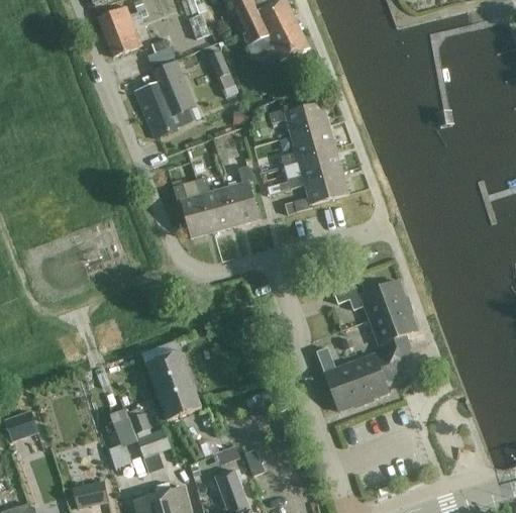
[(139,10),(144,8),(141,0),(135,0),(133,1),(136,11),(139,10)]
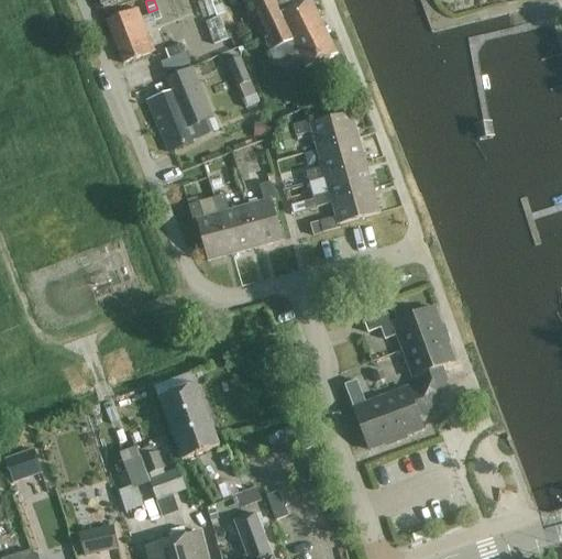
[(224,10),(221,0),(210,0),(216,13),(224,10)]
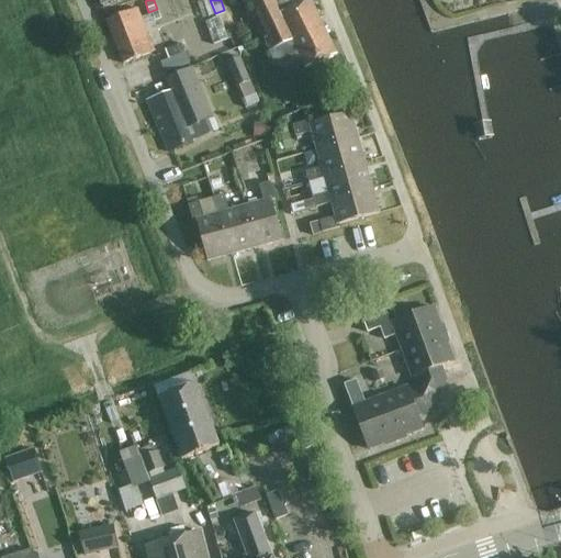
[(305,65),(335,51),(312,0),(300,0),(281,9),(276,0),(251,0),(268,35),(265,36),(270,47),(292,36),(305,65)]
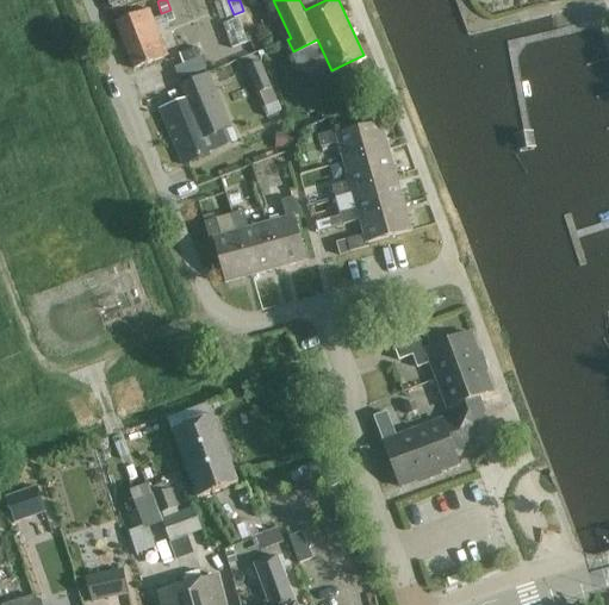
[(134,64),(167,51),(149,5),(116,18),(134,64)]
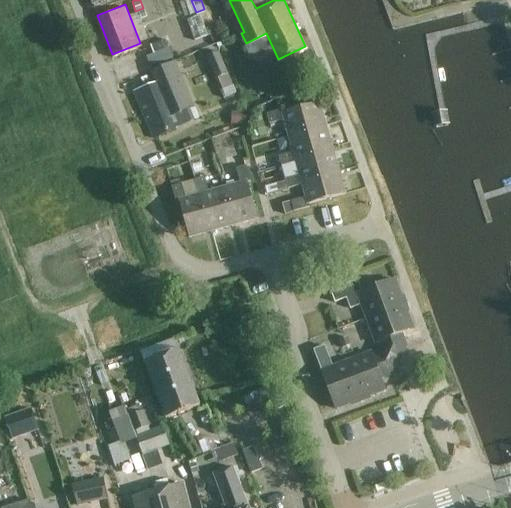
[(153,51),(168,45),(165,36),(150,42),(153,51)]
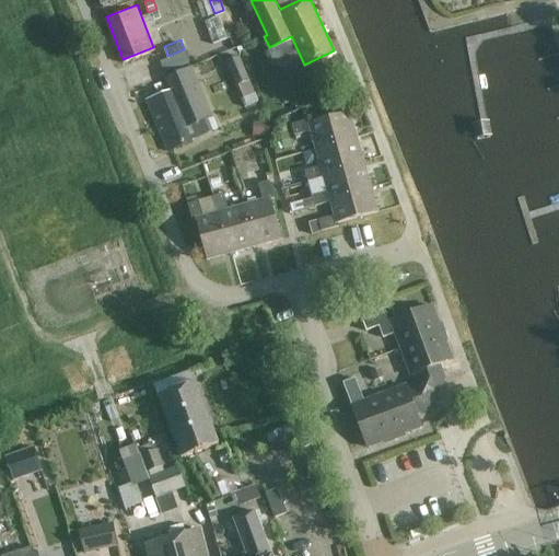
[(160,58),(164,71),(189,61),(184,49),(167,56),(160,58)]
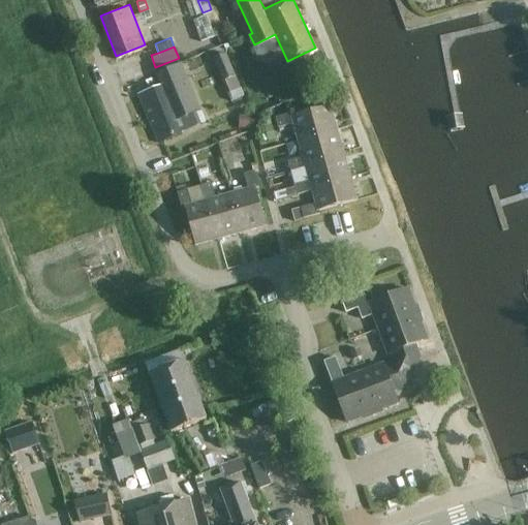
[(224,51),(213,56),(223,79),(235,73),(224,51)]
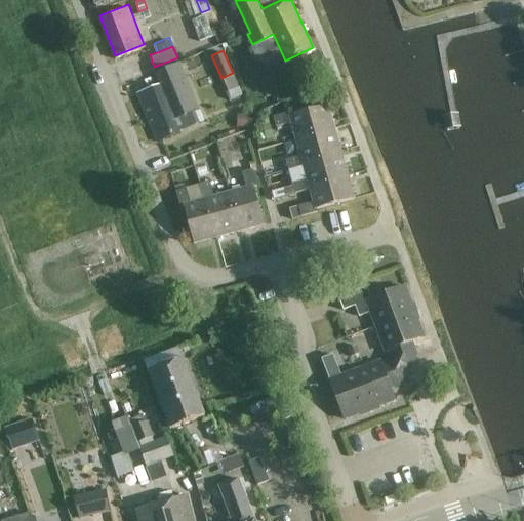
[(136,91),(157,137),(178,128),(173,117),(199,106),(179,61),(155,71),(160,82),(136,91)]
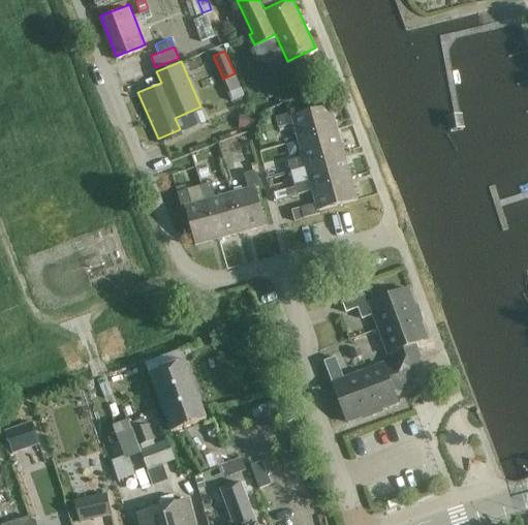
[(291,110),(275,115),(278,125),(292,121),(298,137),(336,126),(330,102),(292,113),(291,110)]
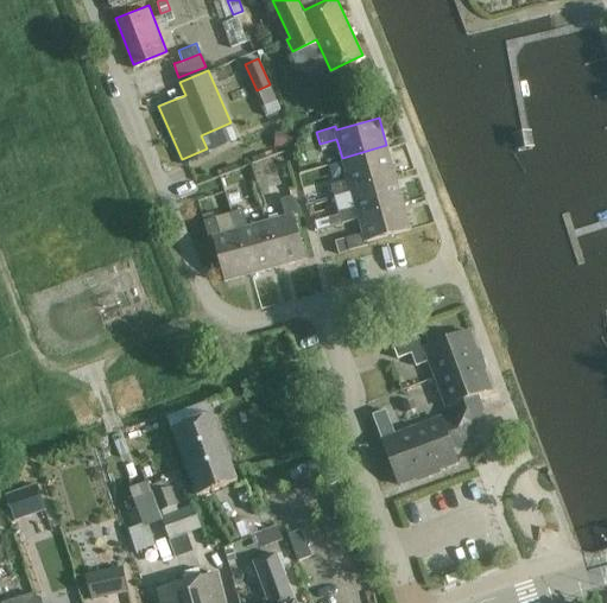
[(278,128),(278,144),(291,144),(291,128),(278,128)]
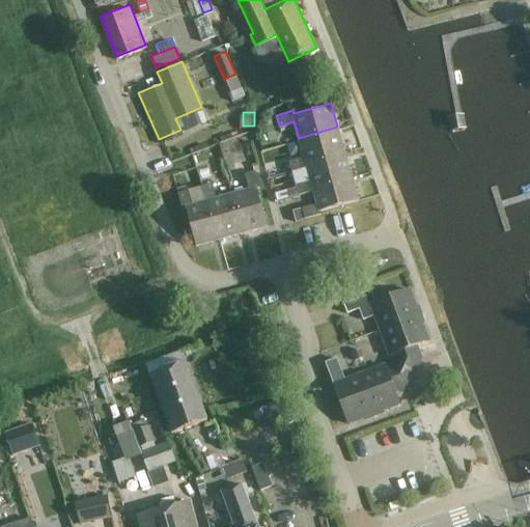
[(272,123),(265,126),(268,138),(275,136),(272,123)]
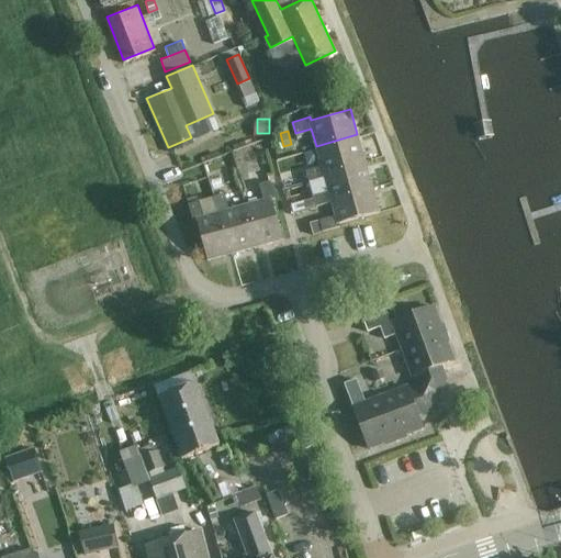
[(321,164),(305,168),(309,179),(324,175),(323,171),(365,159),(357,134),(316,146),(321,164)]
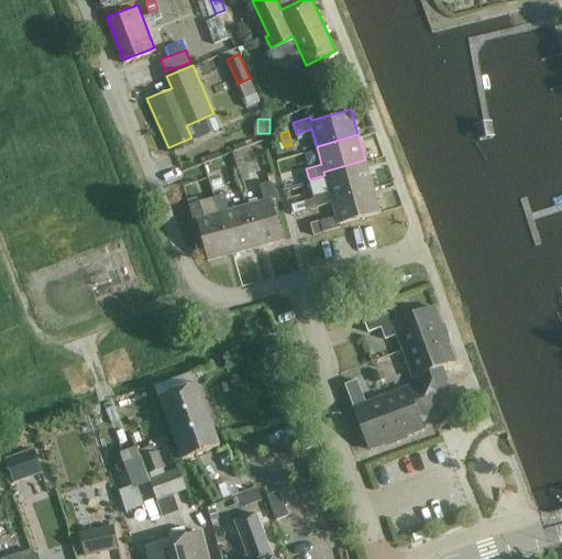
[(244,160),(249,172),(262,168),(259,155),(244,160)]
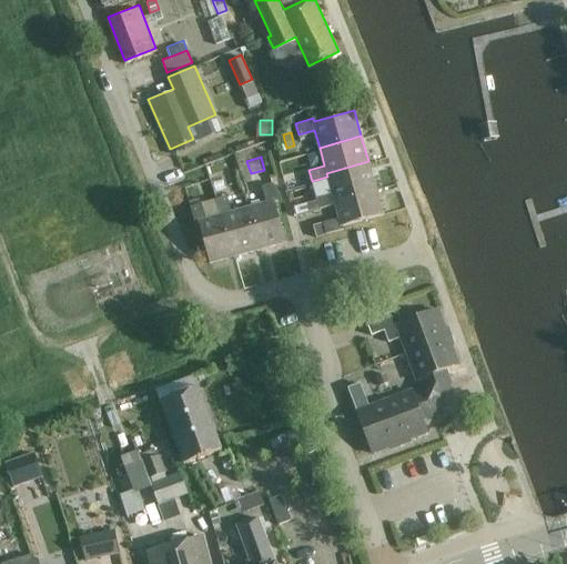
[(332,190),(315,194),(319,205),(334,201),(334,198),(375,187),(368,161),(326,173),(327,177),(332,190)]
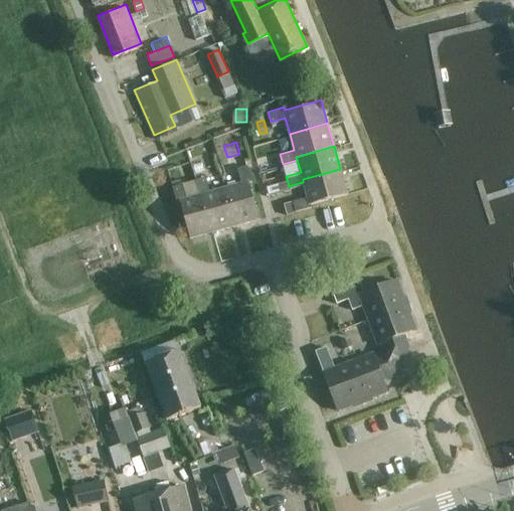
[(240,181),(224,185),(235,222),(259,216),(248,180),(251,179),(246,163),(236,166),(240,181)]
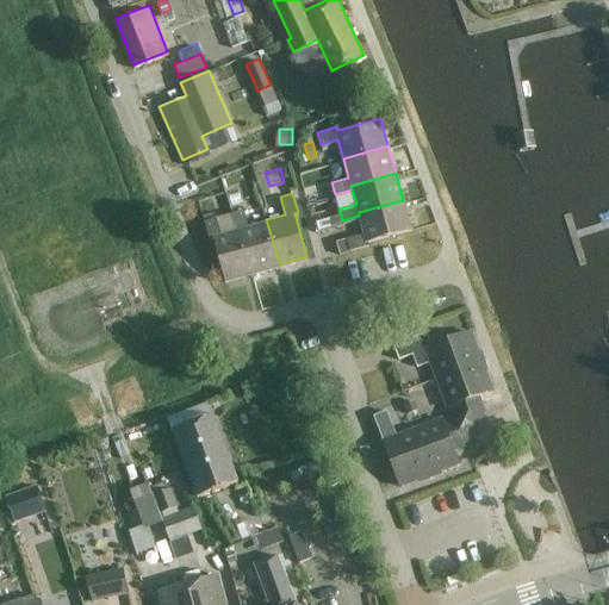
[(339,250),(349,248),(368,242),(367,239),(410,228),(403,200),(359,212),(359,216),(364,231),(336,238),(339,250)]
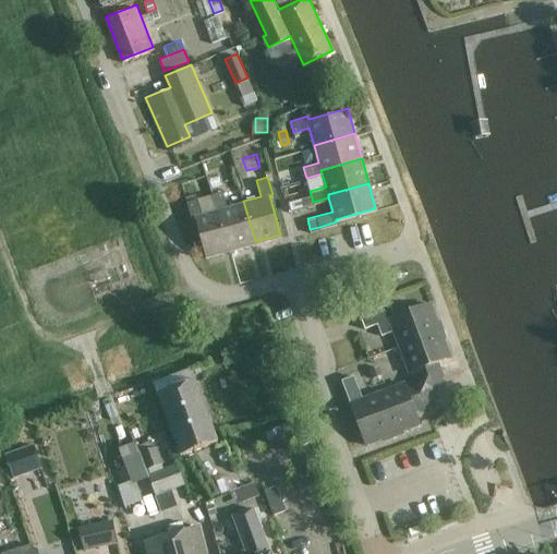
[(221,190),(210,193),(215,208),(219,207),(230,249),(255,241),(243,201),(226,205),(221,190)]
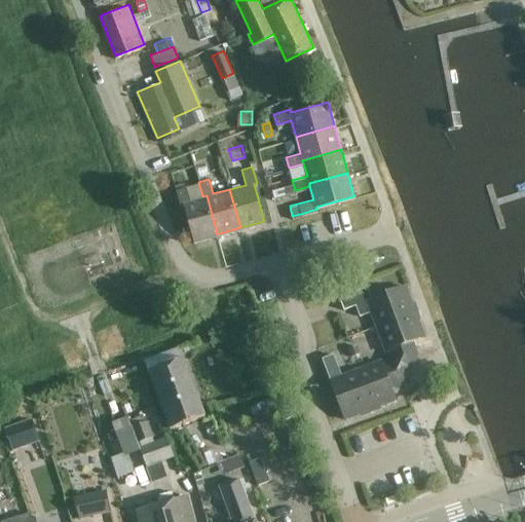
[(186,185),(176,188),(180,204),(183,203),(193,240),(217,234),(207,195),(202,196),(190,200),(186,185)]
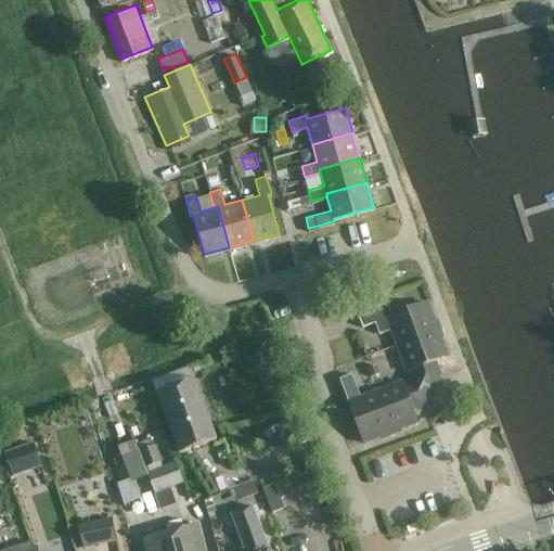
[(387,300),(358,311),(362,324),(375,320),(379,331),(390,327),(396,342),(437,327),(427,299),(391,314),(387,300)]
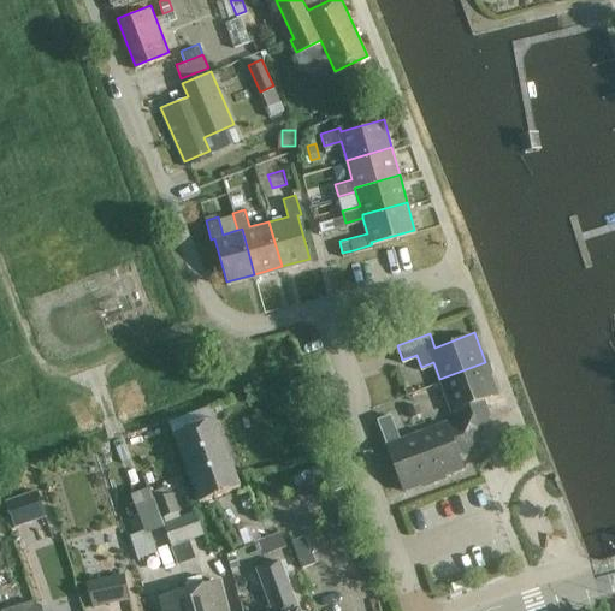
[(485,362),(439,379),(450,409),(455,407),(457,414),(456,417),(480,429),(488,413),(483,397),(496,391),(485,362)]
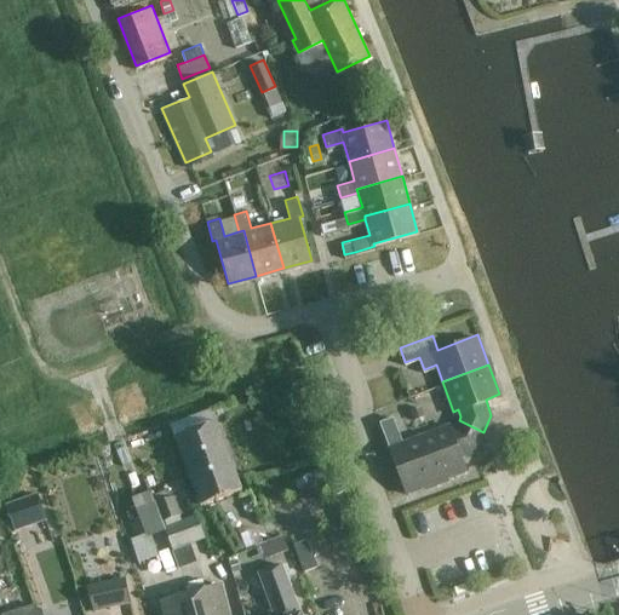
[(410,408),(413,418),(423,414),(419,404),(410,408)]
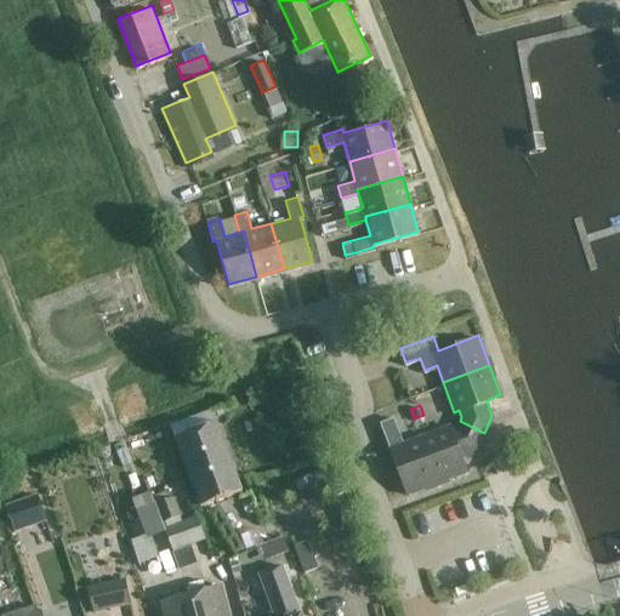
[(393,415),(380,421),(407,491),(437,480),(419,434),(403,440),(393,415)]
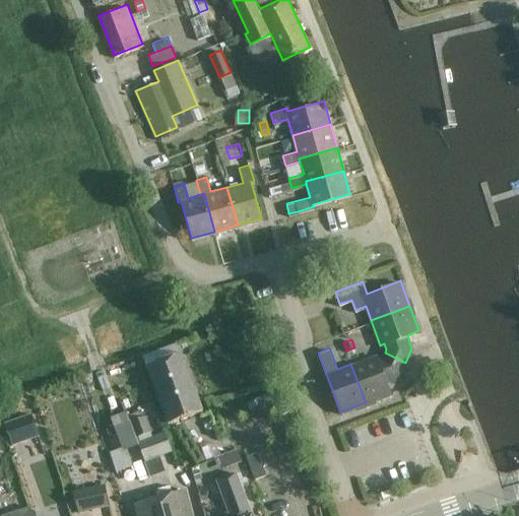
[(168,422),(202,408),(181,352),(147,366),(168,422)]
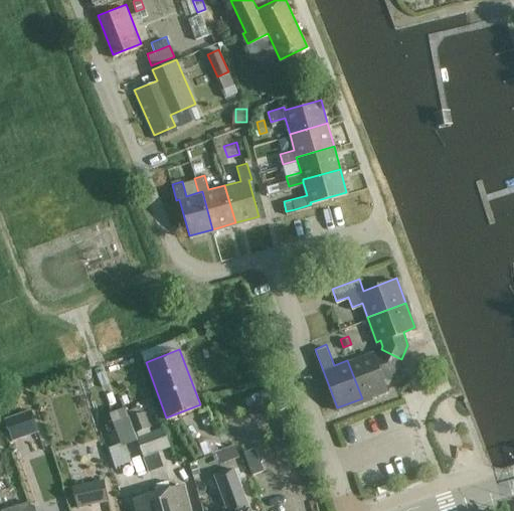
[(372,351),(347,360),(362,398),(386,389),(382,377),(395,372),(401,359),(381,349),(379,352),(373,355),(372,351)]
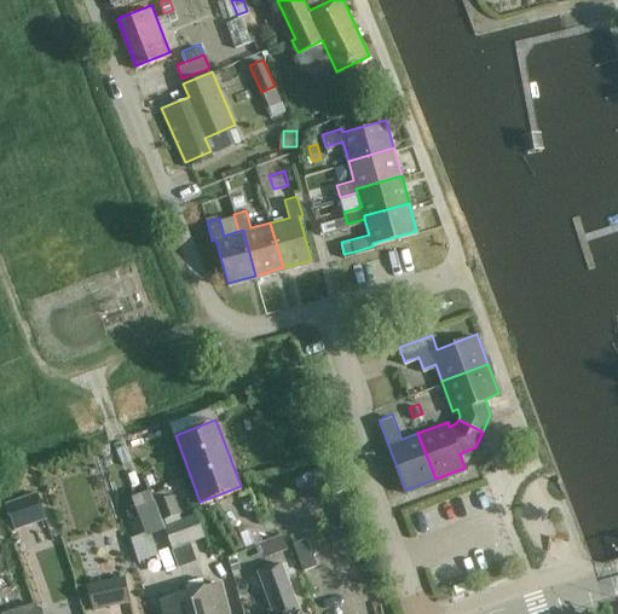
[(150,487),(131,494),(145,534),(165,527),(155,499),(150,487)]
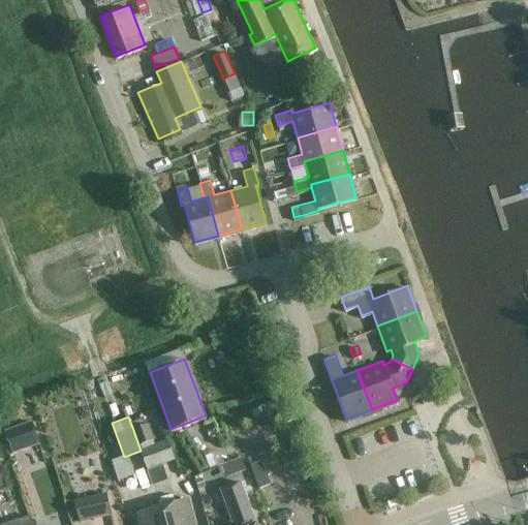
[(141,451),(147,468),(175,458),(167,437),(154,442),(147,422),(132,427),(141,451)]
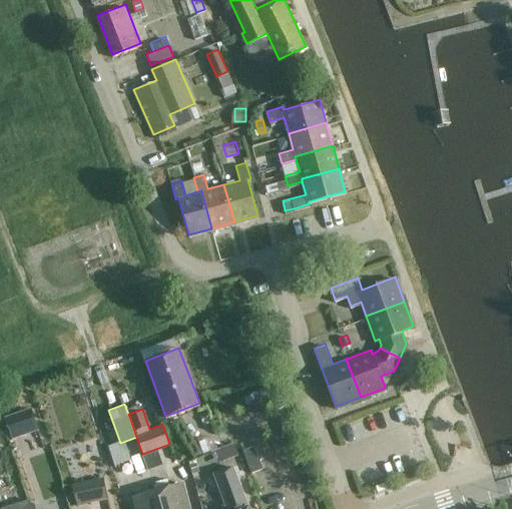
[(19,410),(3,415),(11,437),(26,432),(19,410)]
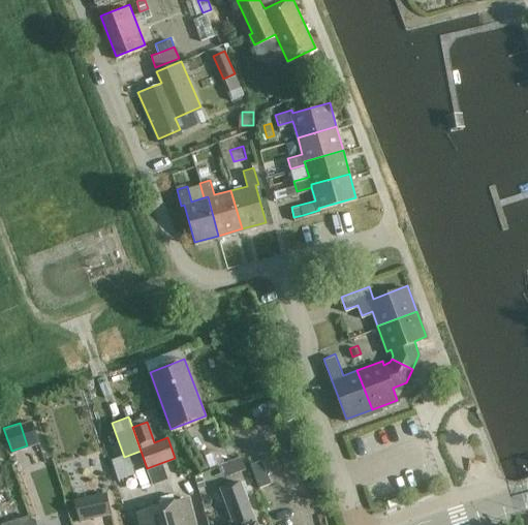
[(226,460),(231,472),(245,467),(241,455),(239,455),(226,460)]
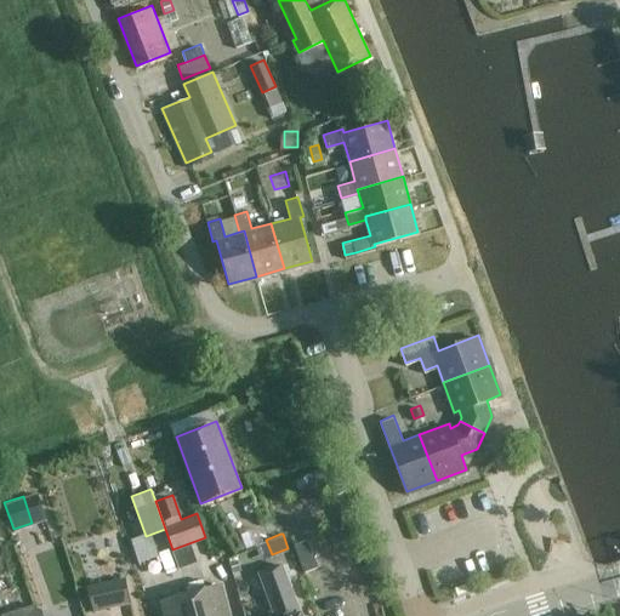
[(301,615),(282,562),(256,570),(271,609),(267,610),(268,615),(301,615)]
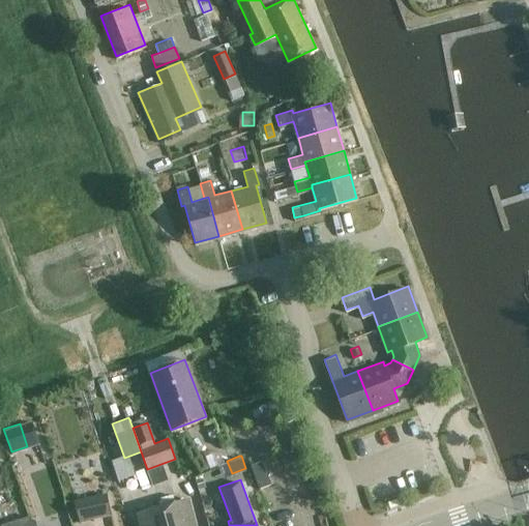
[(92,496),(86,498),(91,518),(97,517),(111,513),(107,493),(92,496)]
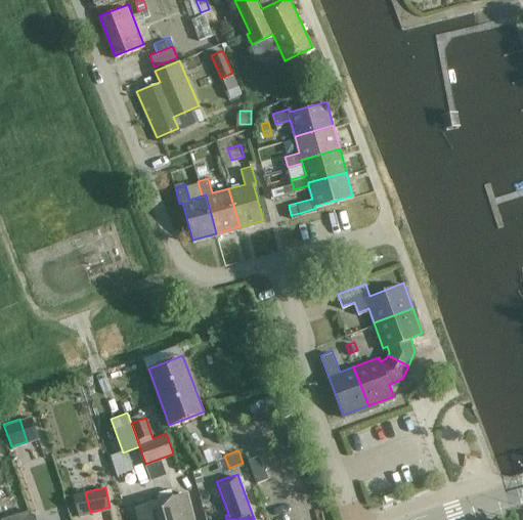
[(193,519),(185,490),(133,506),(137,519),(193,519)]
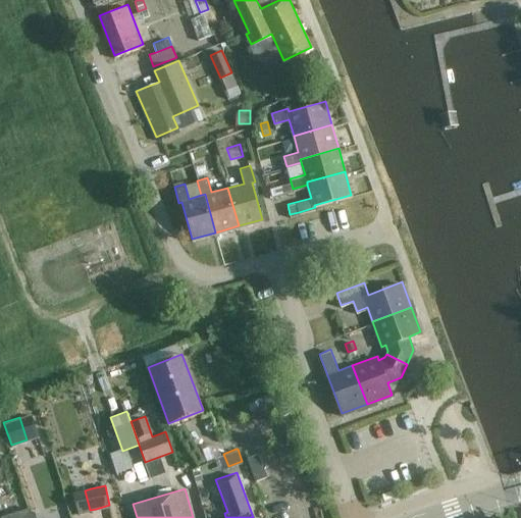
[(34,517),(31,509),(2,517),(34,517)]
